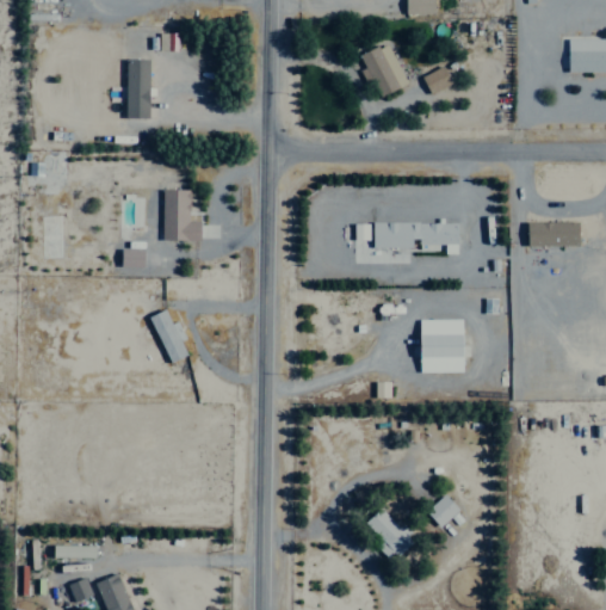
[(437,0),(408,0),(409,16),(437,16),(437,0)]
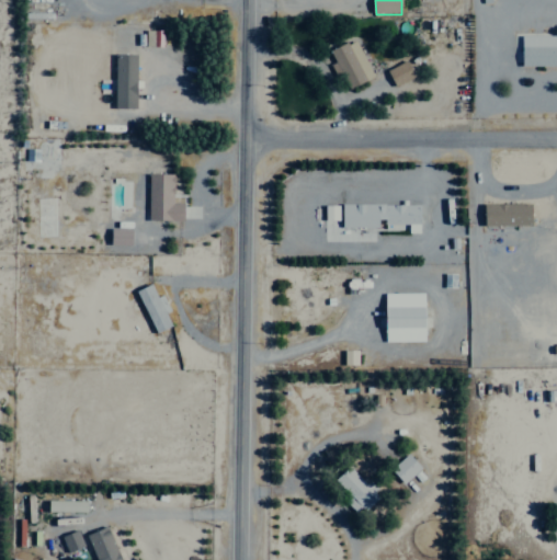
[(556,36),(524,37),(524,68),(556,67),(556,36)]
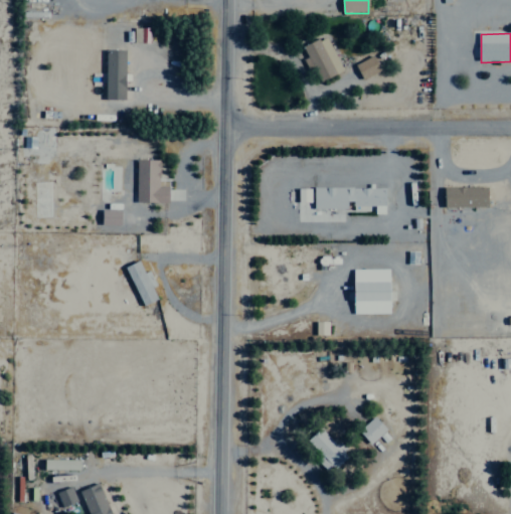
[(320,84),(345,72),(329,37),(303,48),(320,84)]
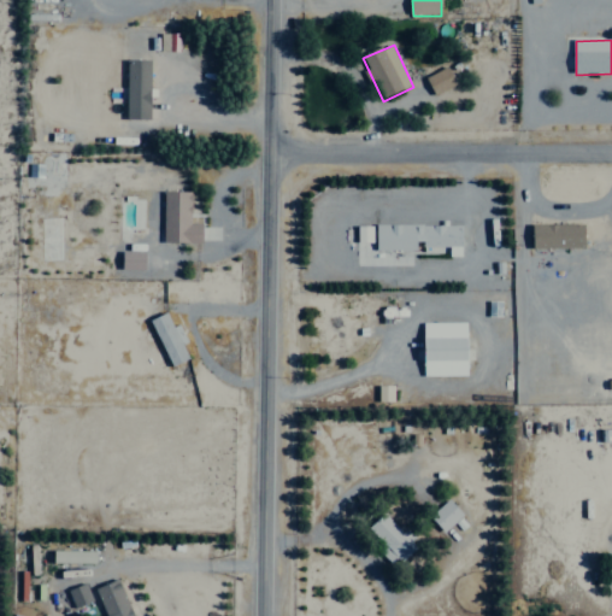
[(129,121),(153,121),(153,62),(130,62),(129,121)]
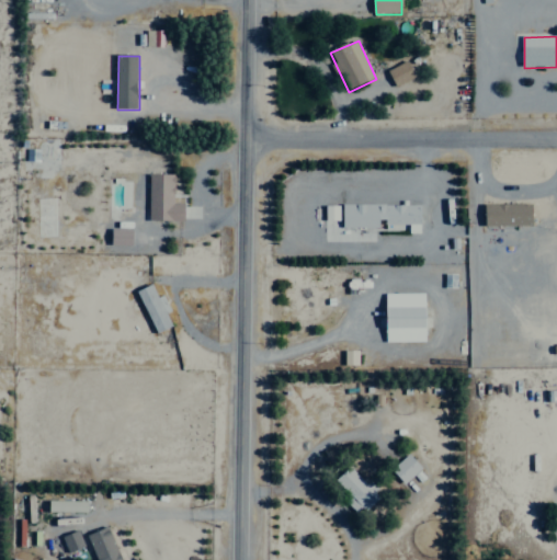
[(398,88),(418,78),(409,61),(389,72),(398,88)]
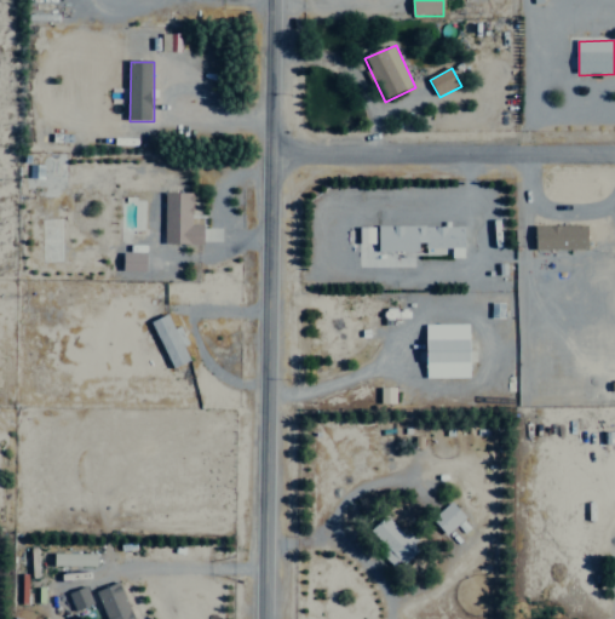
[(166,242),(206,245),(206,225),(194,224),(195,193),(168,193),(166,242)]
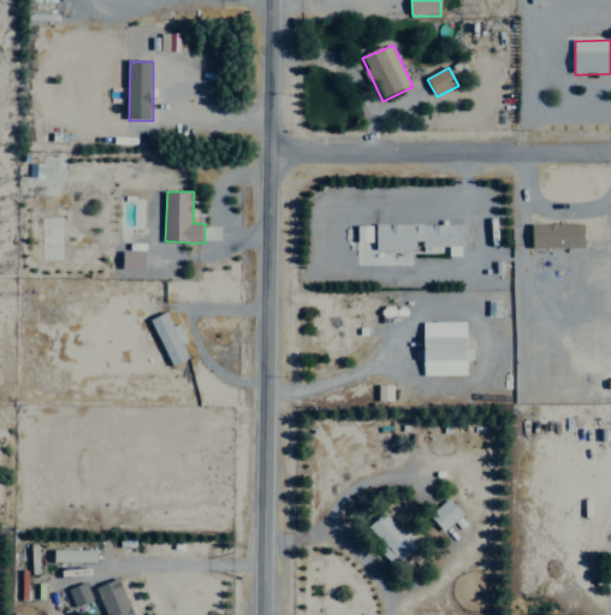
[(586,223),(534,224),(534,248),(587,247),(586,223)]
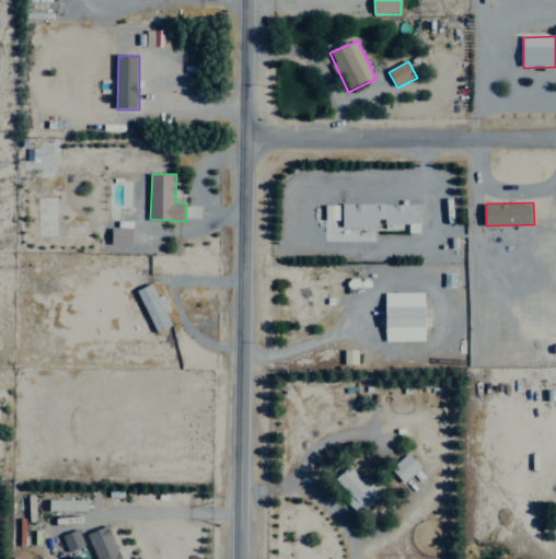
[(340,205),(326,206),(326,220),(340,220),(340,205)]
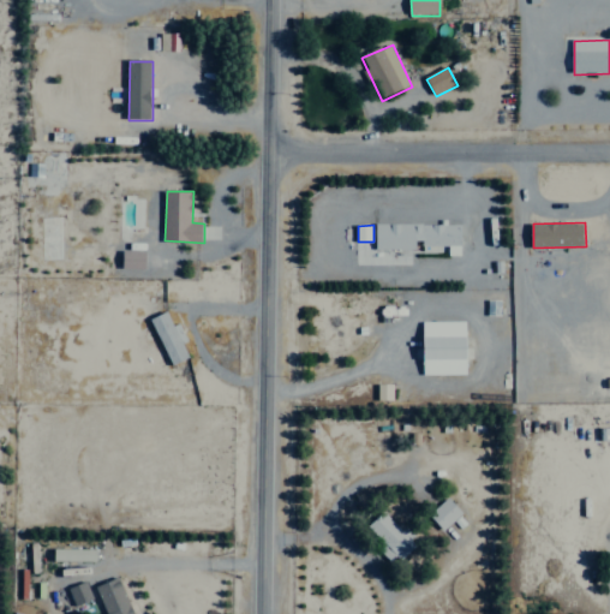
[(462,225),(377,225),(377,250),(417,250),(417,240),(426,240),(426,246),(450,246),(450,256),(462,256),(462,225)]
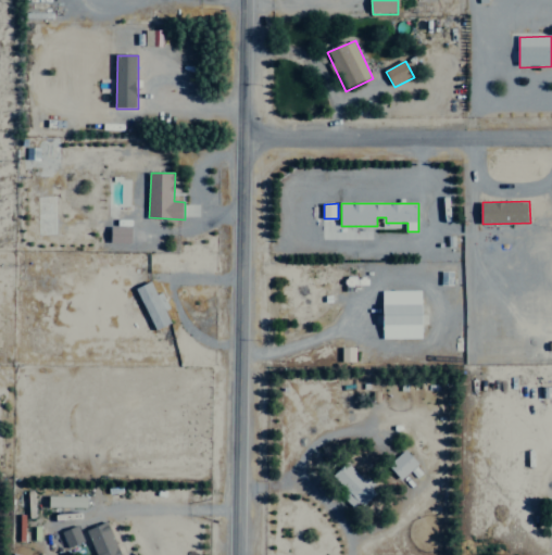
[(133,242),(133,227),(113,227),(113,242),(133,242)]
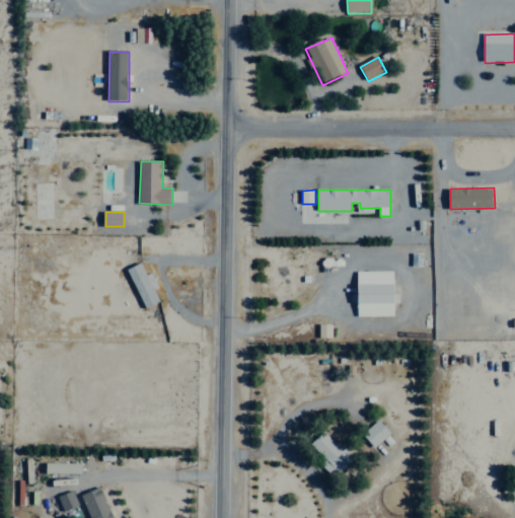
[(148,275),(142,263),(128,270),(146,308),(161,302),(155,290),(160,288),(153,273),(148,275)]
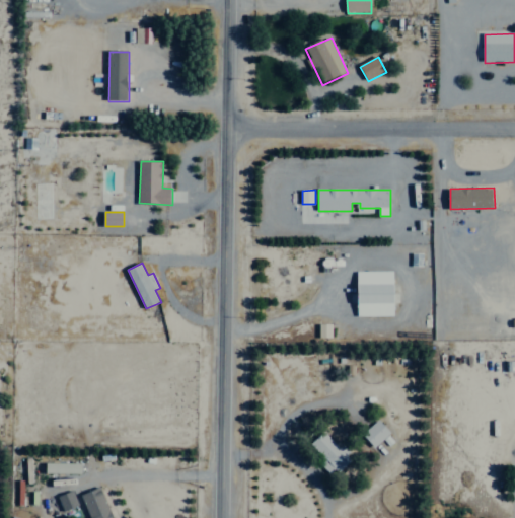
[(395,316),(395,271),(358,272),(359,316),(395,316)]
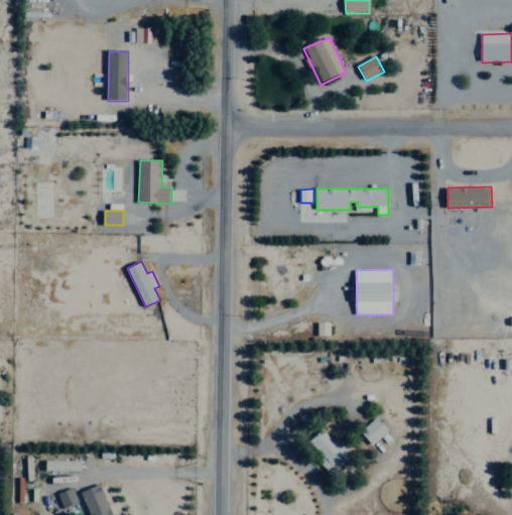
[(332,336),(332,322),(317,323),(318,336),(332,336)]
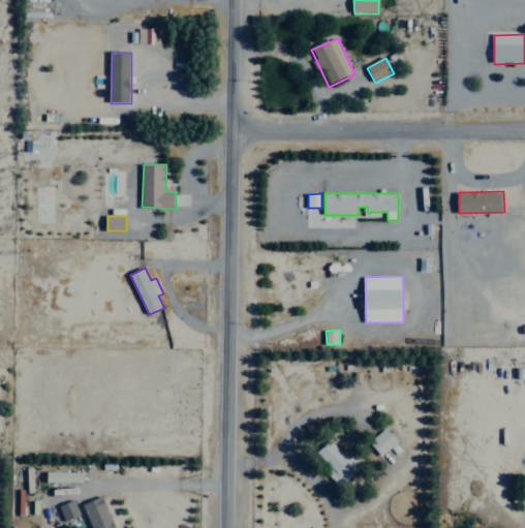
[(371,443),(381,457),(399,442),(389,429),(371,443)]
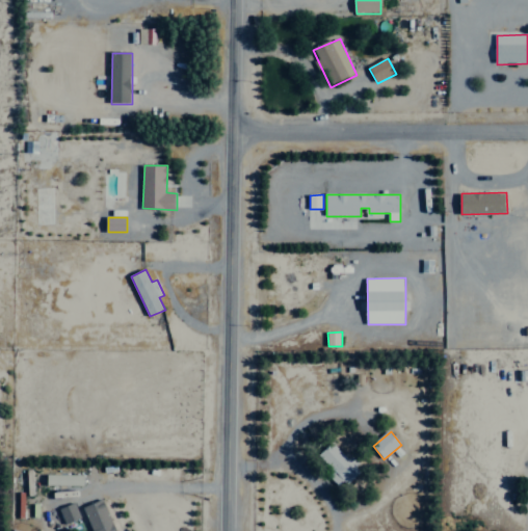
[(352,457),(350,459),(334,443),(318,457),(345,485),(363,469),(352,457)]
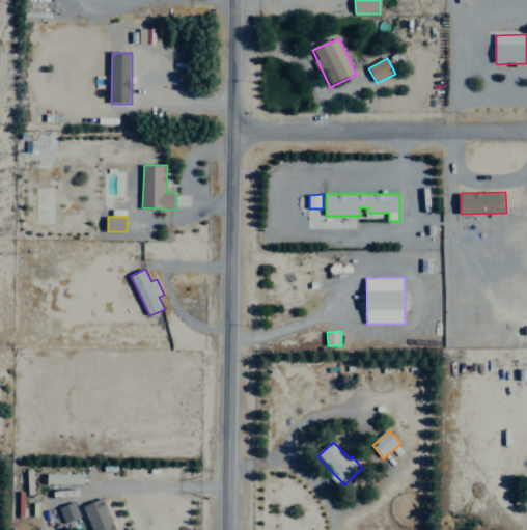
[(85,485),(86,474),(49,474),(48,484),(85,485)]
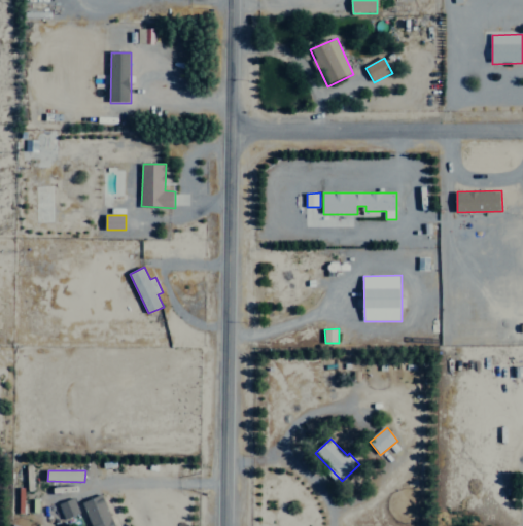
[(83,502),(93,525),(116,525),(104,494),(83,502)]
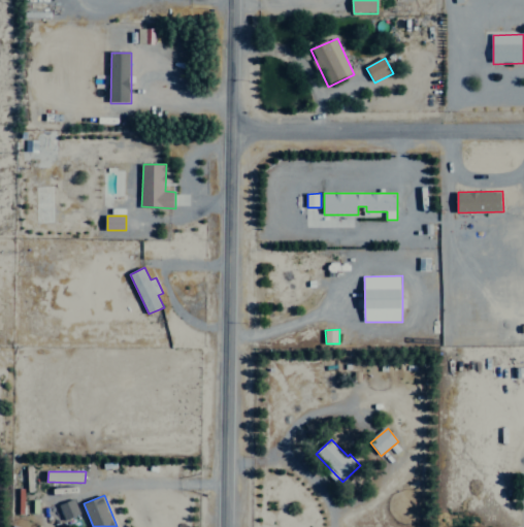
[(82,515),(75,499),(60,505),(66,521),(82,515)]
